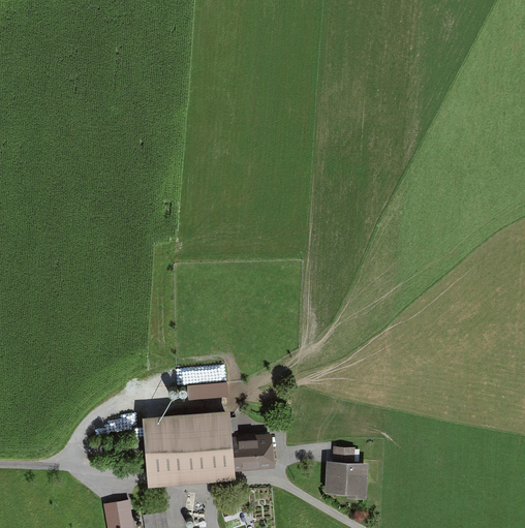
[(193,400),(234,398),(234,383),(193,384),(193,400)]
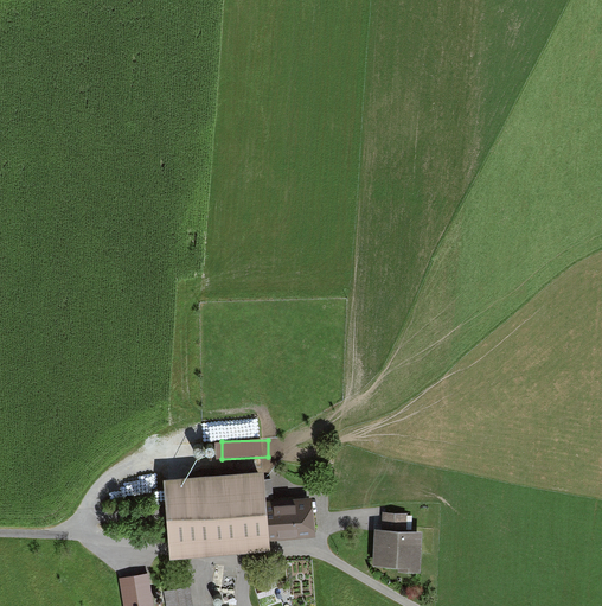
[(261,471),(162,479),(167,547),(267,550),(267,540),(315,536),(312,498),(264,502),(261,471)]
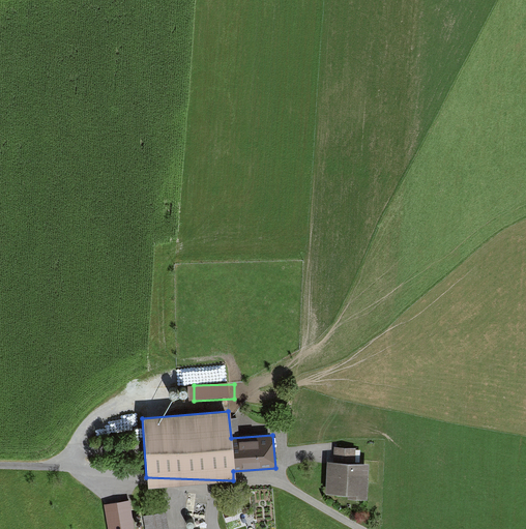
[(341,465),(329,465),(328,496),(368,497),(369,466),(361,466),(361,449),(341,449),(341,465)]
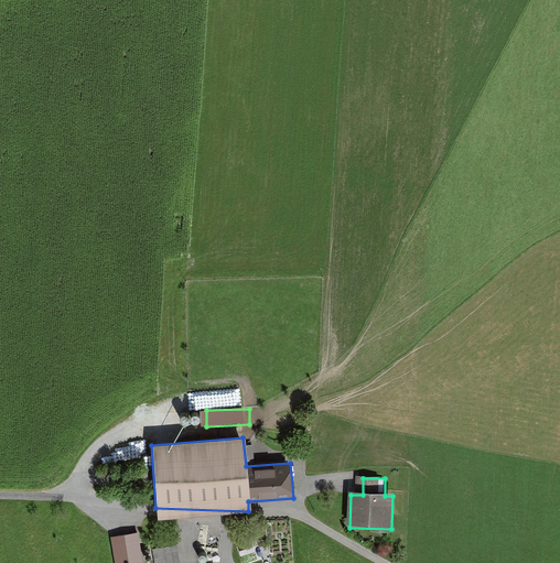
[(148,562),(143,534),(116,539),(119,562),(148,562)]
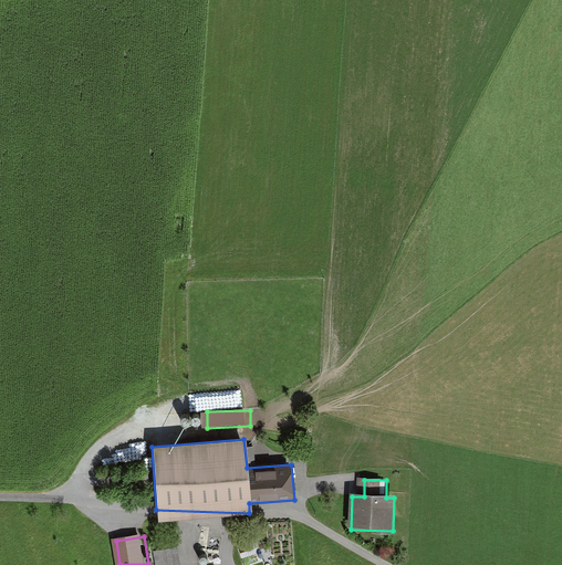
[(181,564),(178,547),(155,552),(157,564),(181,564)]
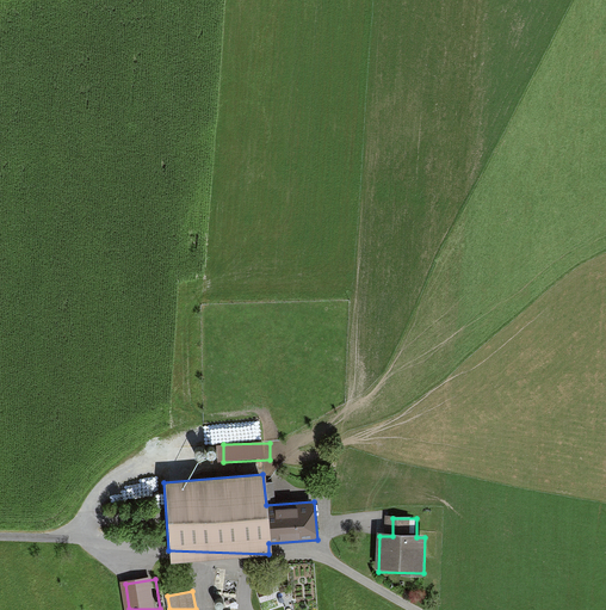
All buildings are outlined.
